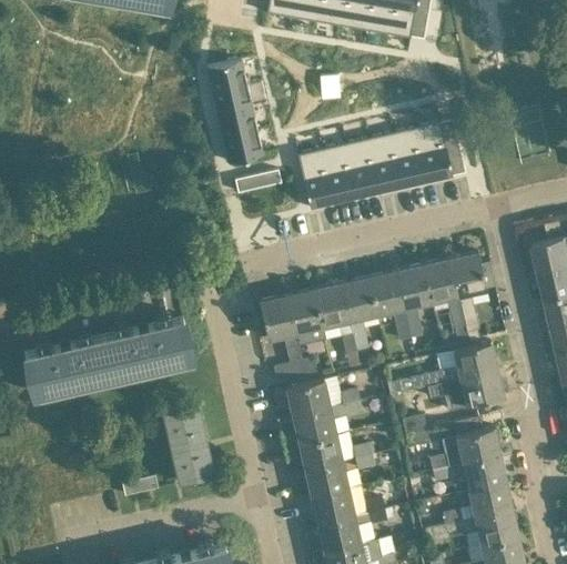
[(270,0),(269,12),(293,17),(295,0),(270,0)]
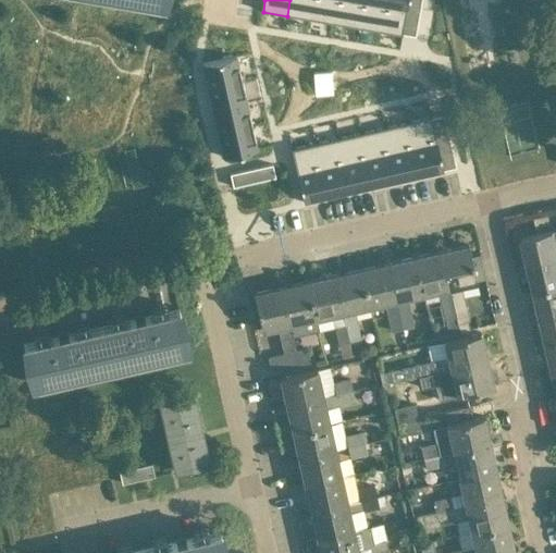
[(289,0),(287,16),(310,21),(313,0),(289,0)]
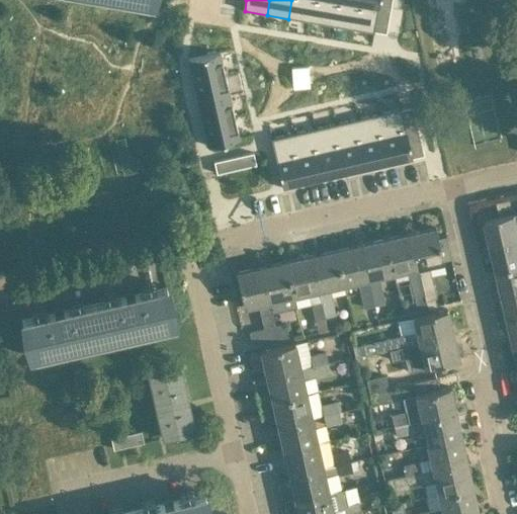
[(291,0),(288,19),(310,23),(314,0),(291,0)]
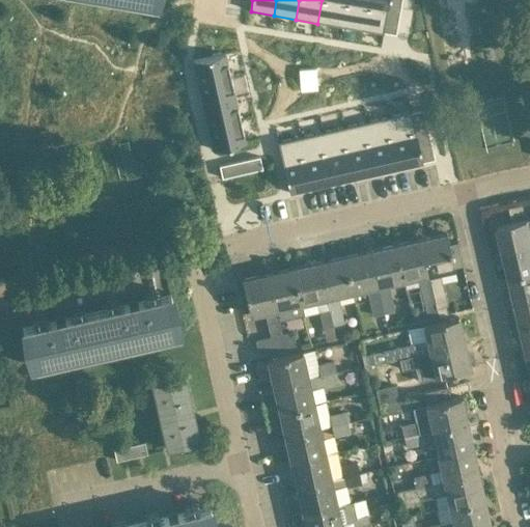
[(322,0),(317,24),(340,27),(344,0),(322,0)]
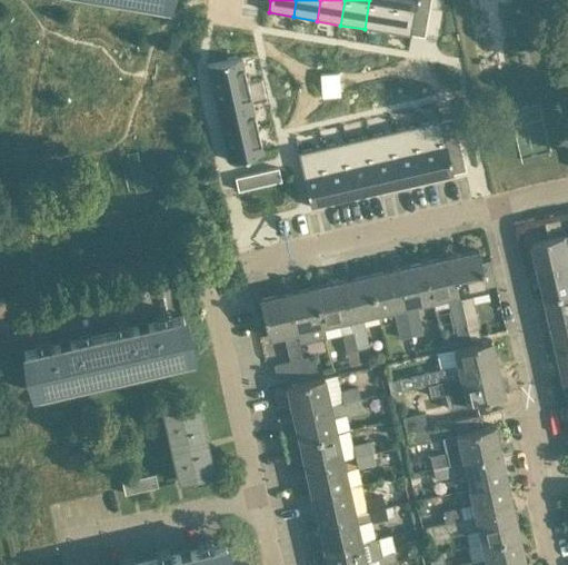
[(394,0),(369,0),(365,29),(388,33),(394,0)]
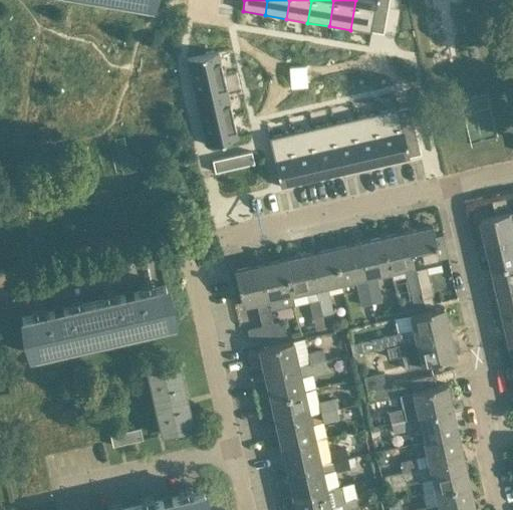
[(373,33),(374,25),(375,17),(377,9),(378,1),(378,0),(355,0),(350,30),(372,34),(373,33)]
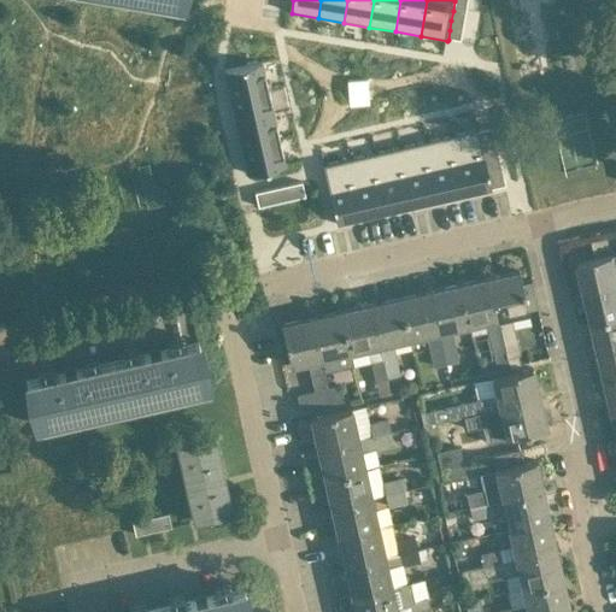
[(453,11),(465,13),(468,4),(455,1),(453,11)]
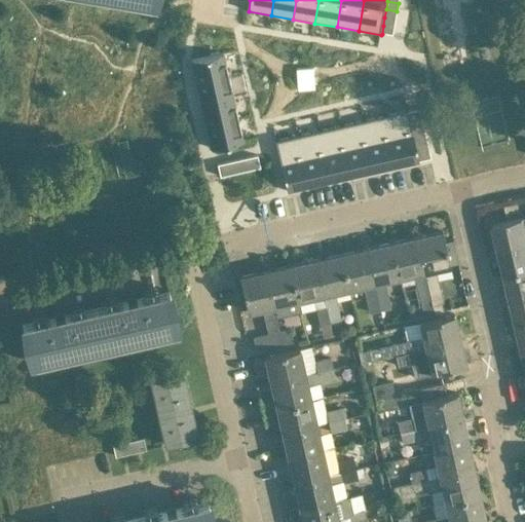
[(397,11),(386,9),(384,17),(396,20),(397,11)]
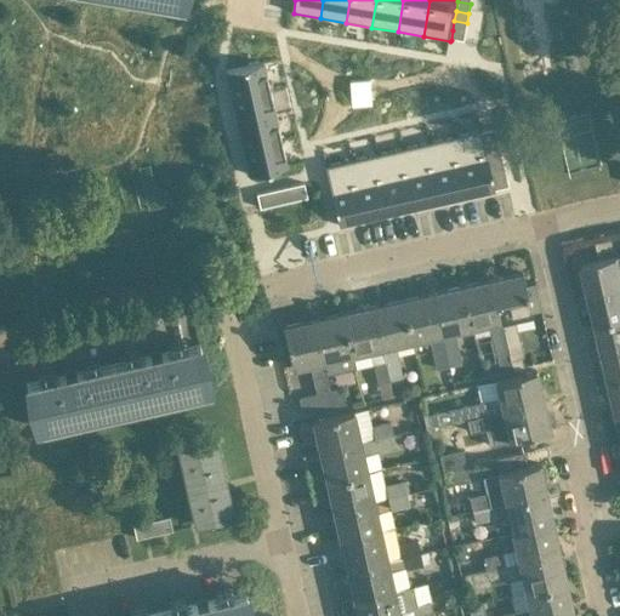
[(467,23),(454,21),(453,30),(466,33),(467,23)]
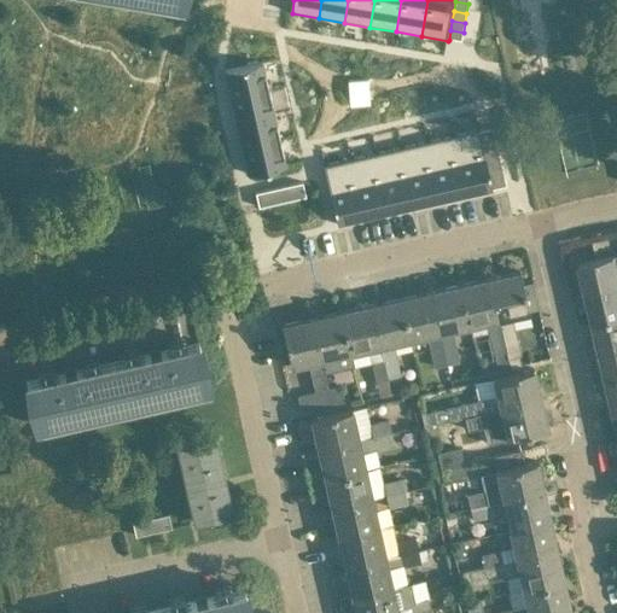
[(464,33),(450,30),(449,40),(461,42),(464,33)]
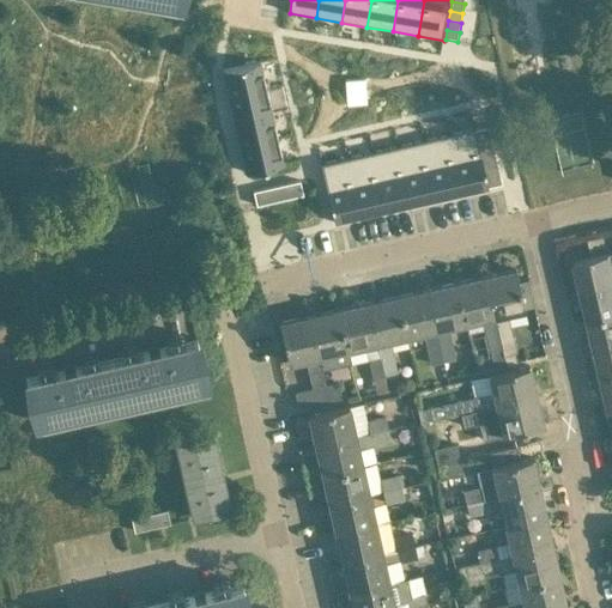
[(230,98),(267,90),(262,64),(224,72),(230,98)]
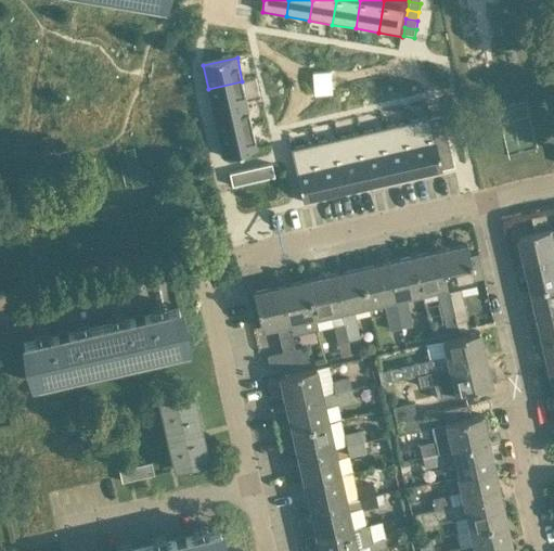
[(214,112),(247,104),(242,81),(208,89),(214,112)]
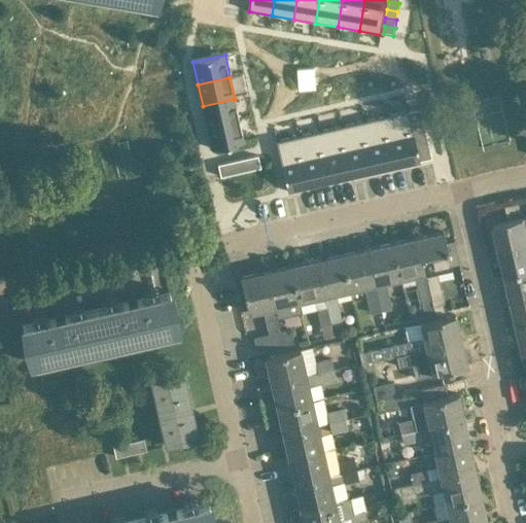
[(203,106),(208,128),(240,120),(235,99),(203,106)]
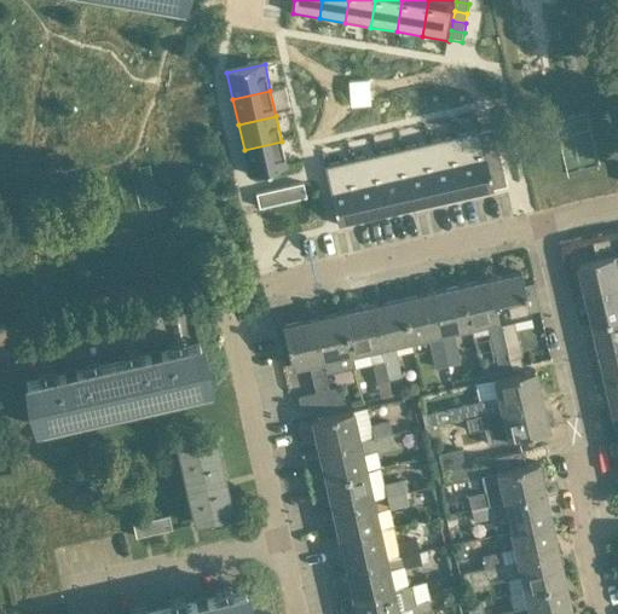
[(494,131),(481,133),(484,143),(496,140),(494,131)]
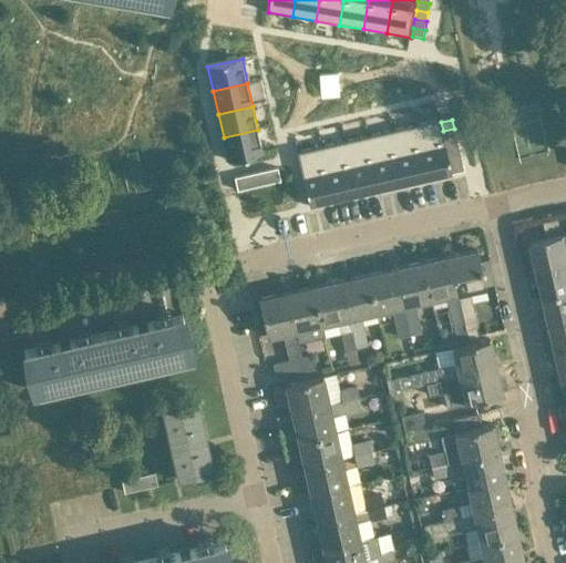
[(415,126),(429,182),(453,176),(452,175),(451,166),(449,157),(446,149),(444,140),(443,131),(441,122),(441,121),(415,126)]
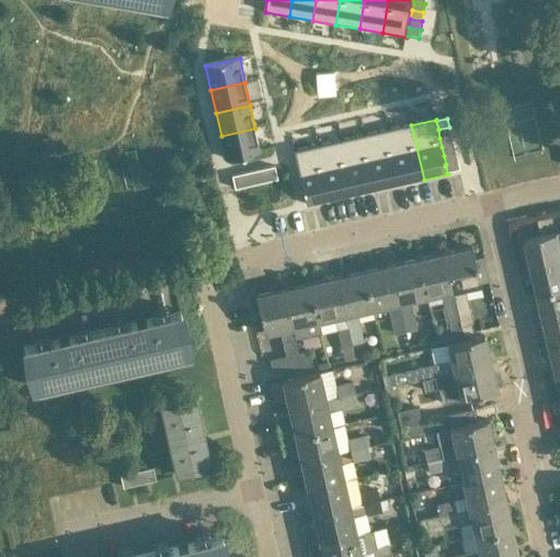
[(388,131),(401,185),(424,180),(411,125),(388,131)]
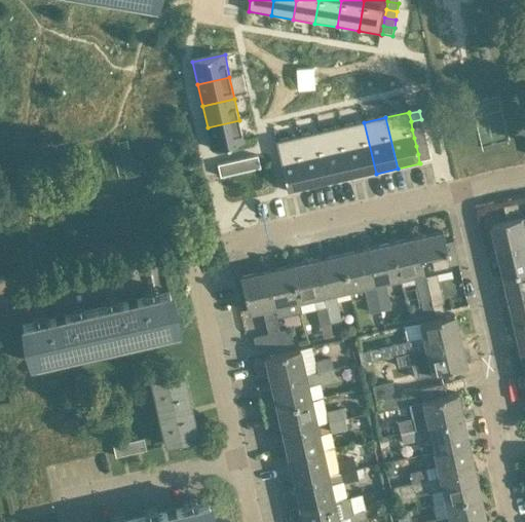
[(412,129),(423,127),(421,119),(411,121),(412,129)]
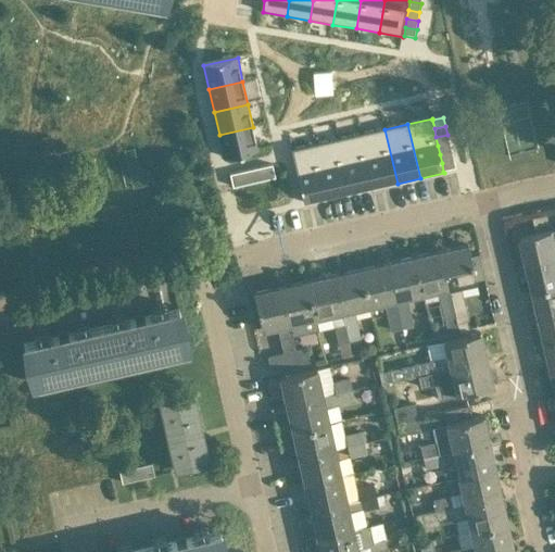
[(259,151),(253,127),(219,135),(225,159),(259,151)]
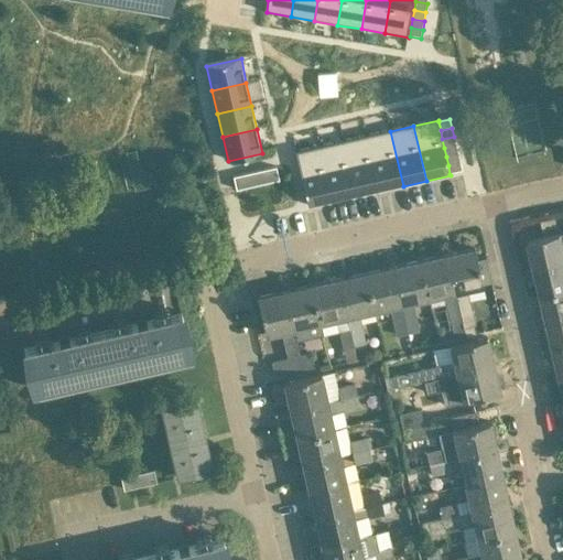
[(403,186),(390,131),(367,137),(379,192),(403,186)]
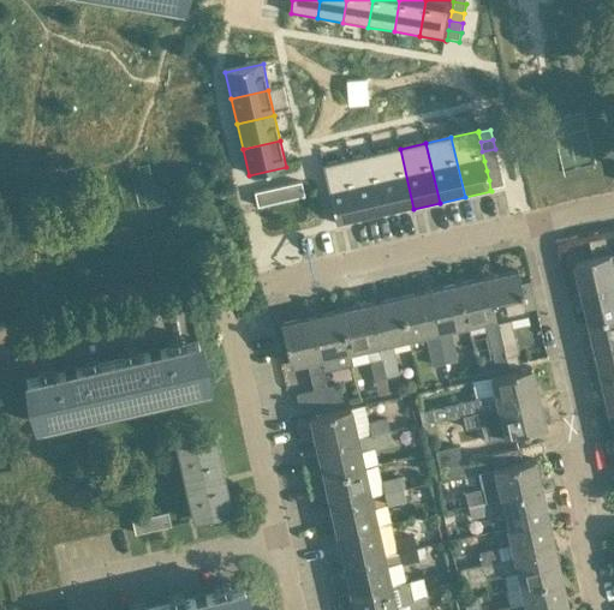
[(400,149),(375,155),(388,214),(413,209),(400,149)]
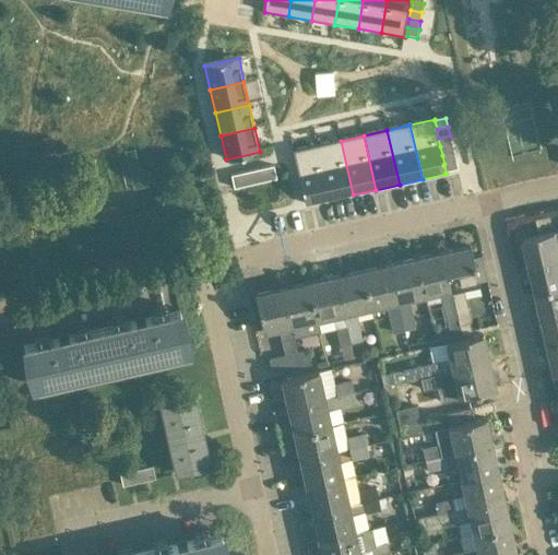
[(438,138),(440,146),(452,144),(450,136),(438,138)]
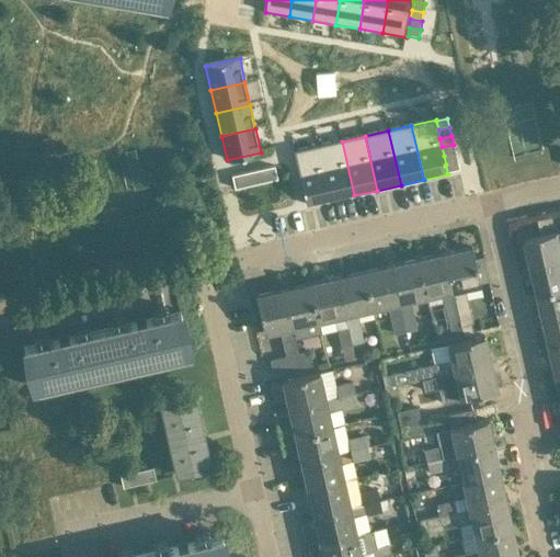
[(319,146),(331,201),(354,195),(342,141),(319,146)]
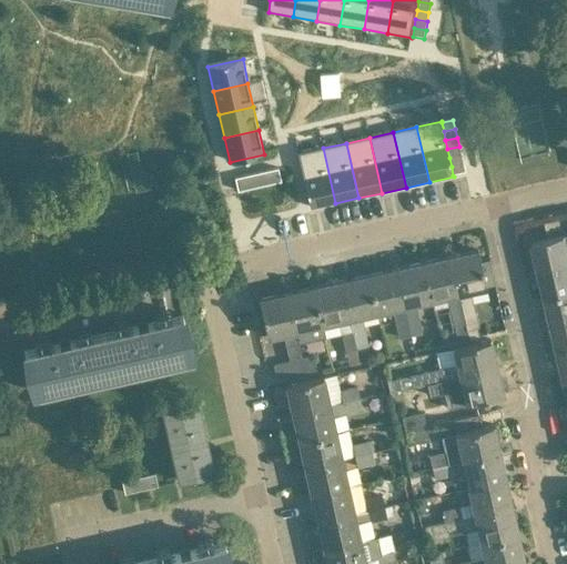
[(461,155),(459,147),(447,149),(449,158),(461,155)]
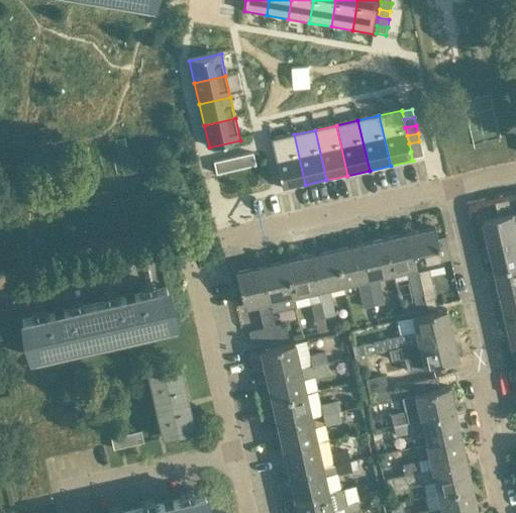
[(281,181),(283,189),(283,190),(305,185),(294,134),(272,139),(274,148),(276,157),(278,165),(279,173),(281,181)]
